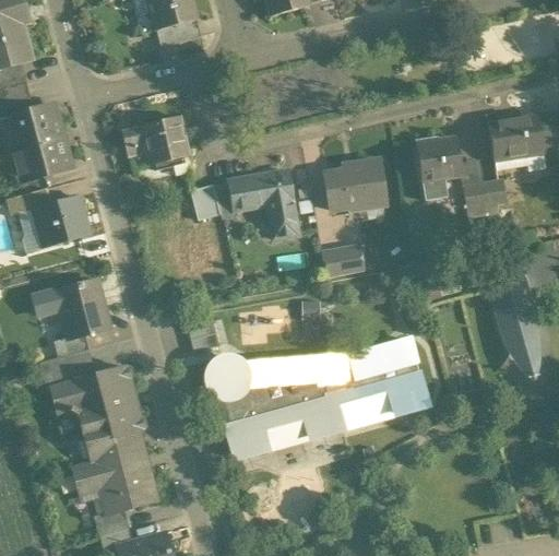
[(0,0),(0,67),(20,61),(30,59),(20,23),(28,20),(23,0),(0,0)]
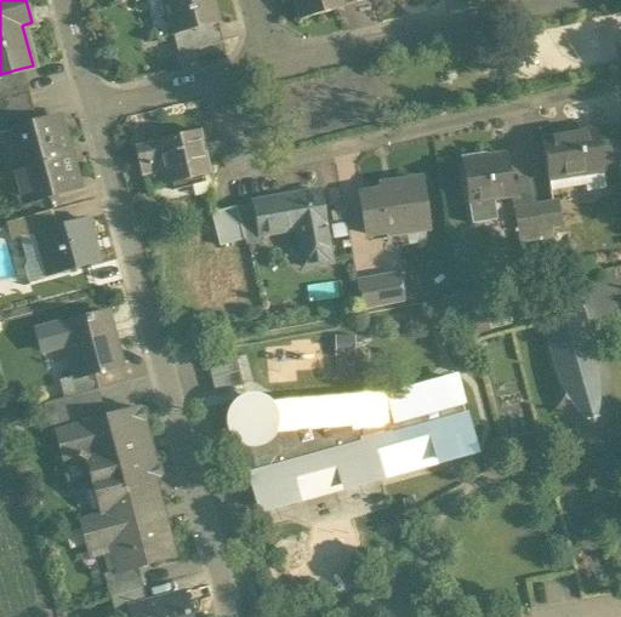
[(146,0),(152,22),(169,17),(164,0),(146,0)]
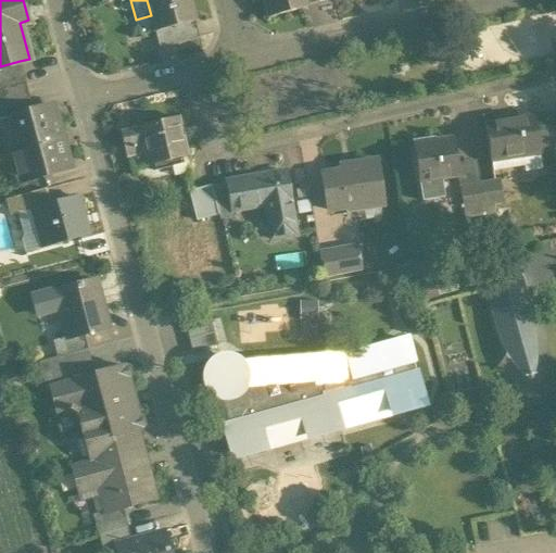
[(147,0),(151,15),(155,29),(169,26),(194,20),(196,19),(190,0),(147,0)]
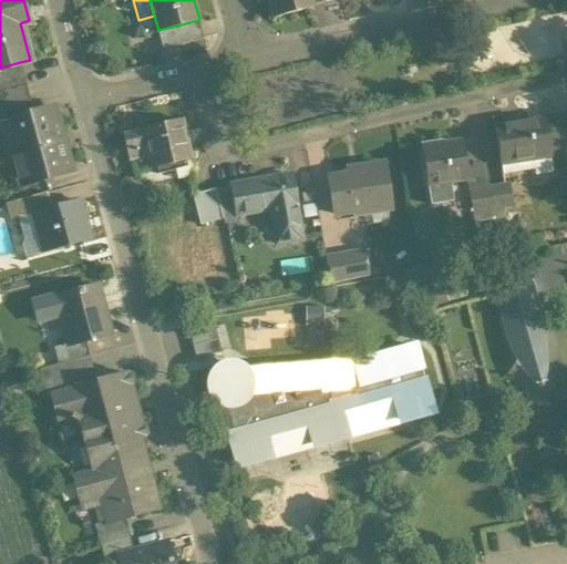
[(269,0),(274,16),(311,6),(311,3),(310,0),(269,0)]
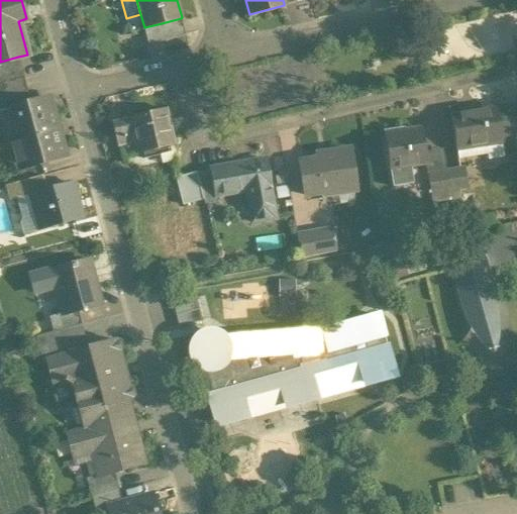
[(181,18),(158,24),(162,39),(185,33),(181,18)]
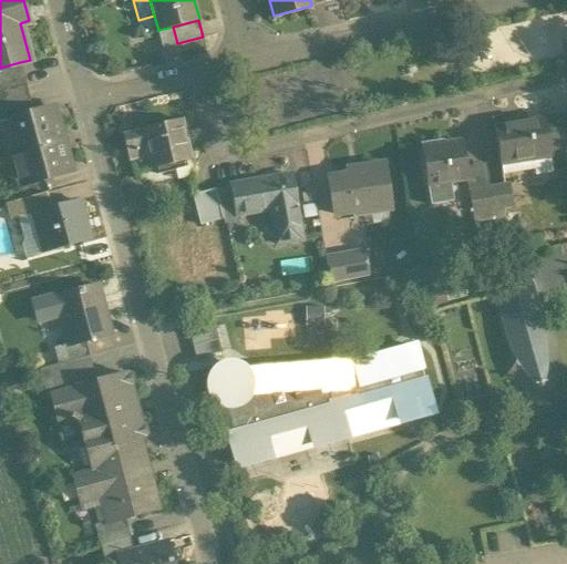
[(173,27),(158,30),(161,39),(163,48),(177,43),(173,27)]
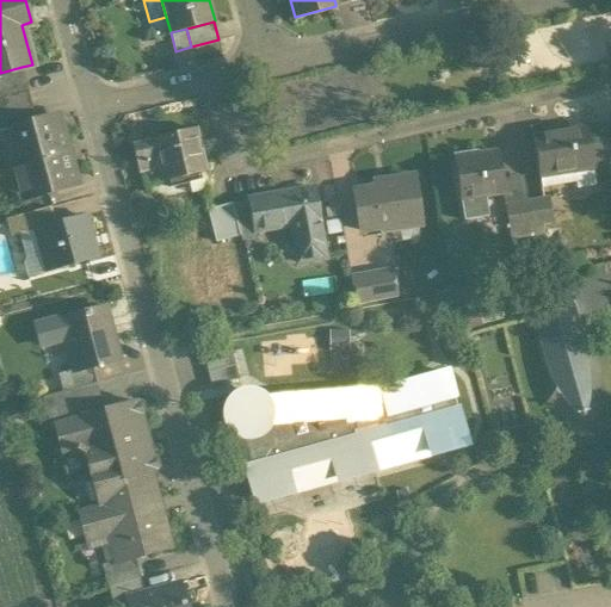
[(22,67),(0,73),(0,94),(26,88),(26,87),(22,67)]
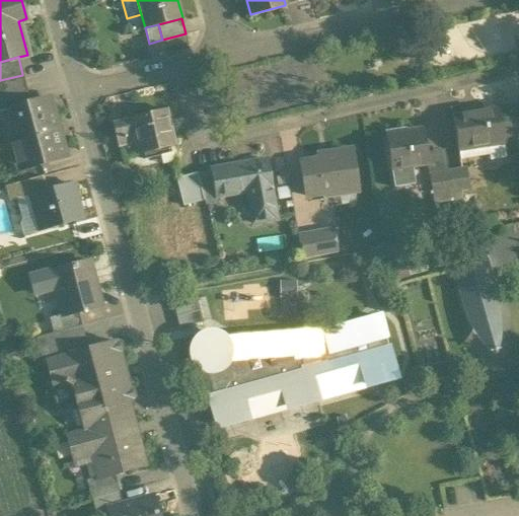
[(22,75),(0,80),(0,111),(12,107),(11,106),(29,101),(23,79),(22,75)]
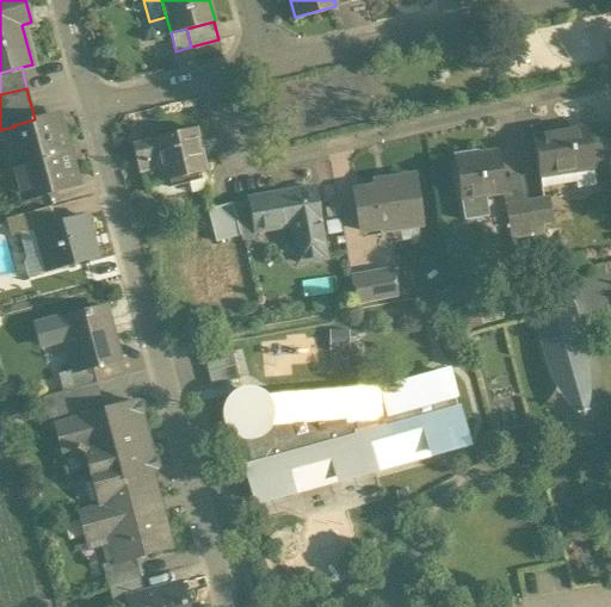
[(35,119),(13,125),(14,127),(24,165),(16,167),(24,197),(75,184),(56,113),(35,119)]
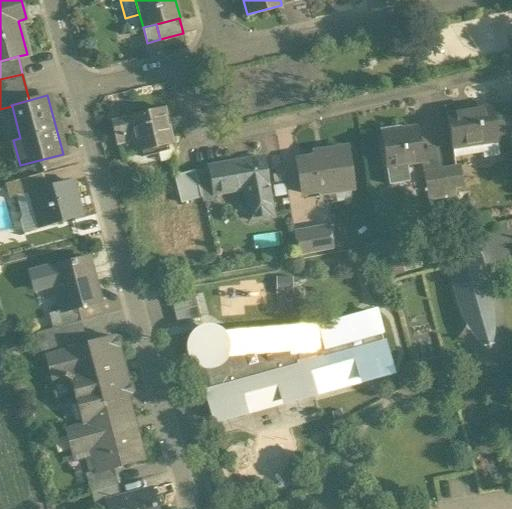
[(492,104),(446,111),(452,145),(481,141),(496,138),(497,138),(494,119),(492,104)]
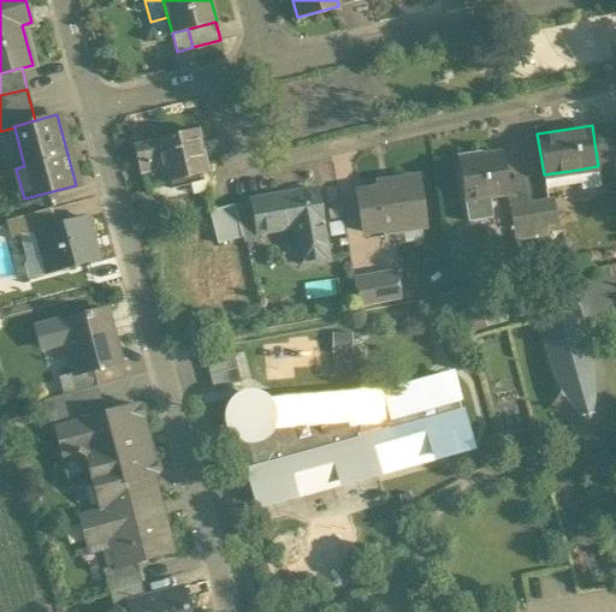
[(196,128),(155,137),(157,138),(134,144),(140,170),(161,165),(166,182),(170,180),(172,186),(190,183),(189,176),(207,172),(196,128)]
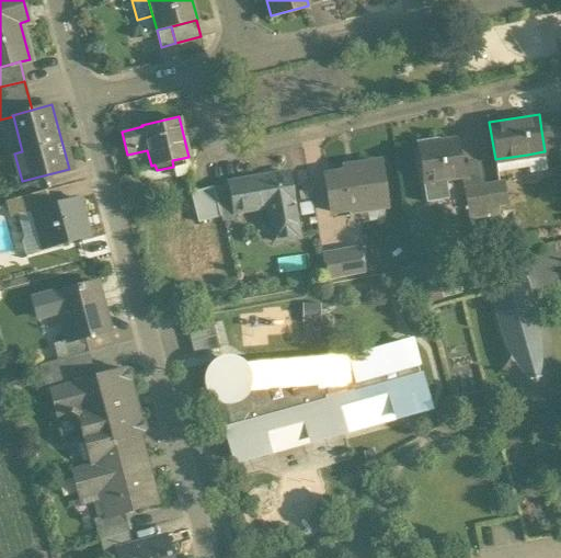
[(554,128),(541,131),(545,151),(544,151),(547,169),(560,167),(554,128)]
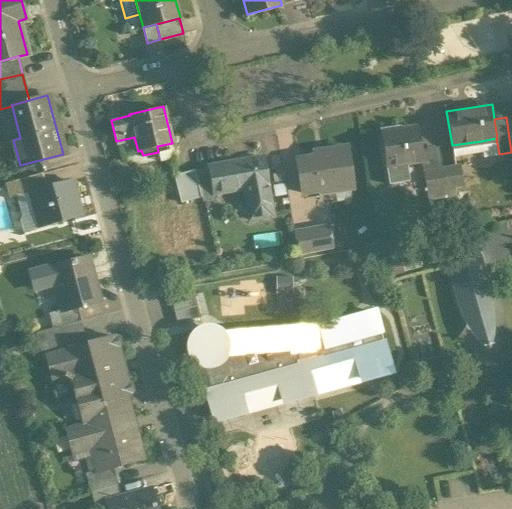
[(417,125),(401,128),(401,125),(380,129),(386,165),(407,162),(423,159),(421,149),(417,125)]
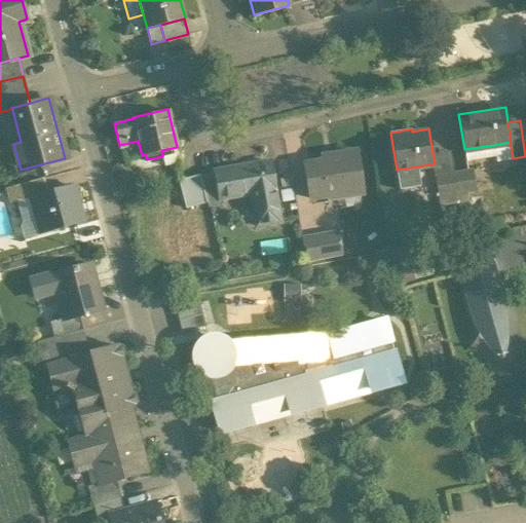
[(510,142),(494,145),(496,154),(498,170),(514,166),(513,158),(510,142)]
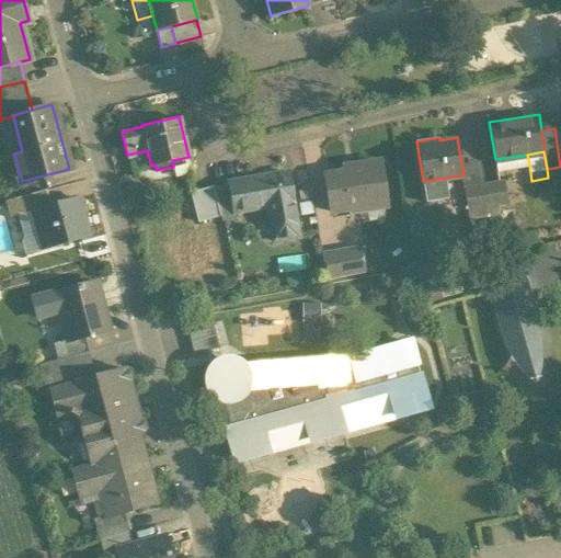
[(527,155),(495,159),(496,170),(529,164),(527,155)]
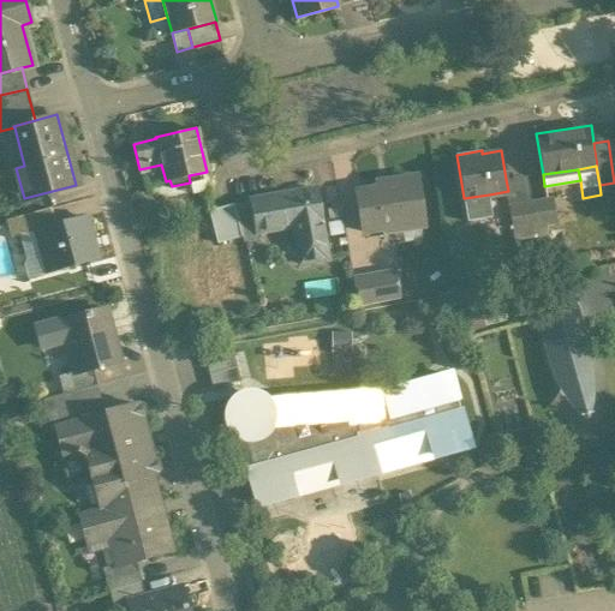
[(207,172),(189,175),(190,183),(192,192),(210,187),(207,172)]
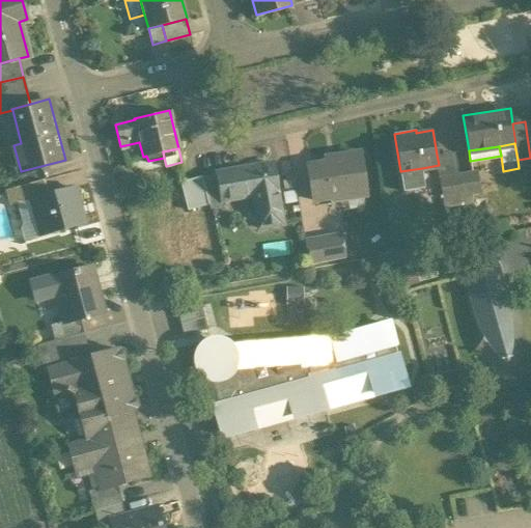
[(337,160),(308,164),(313,198),(346,193),(346,196),(365,194),(359,151),(336,155),(337,160)]
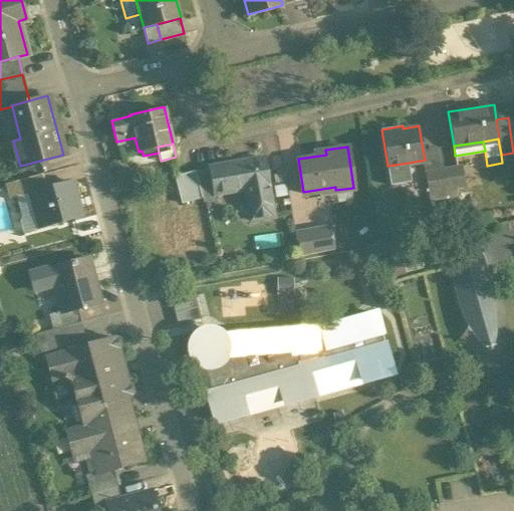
[(425,160),(426,171),(444,168),(441,147),(423,150),(425,160)]
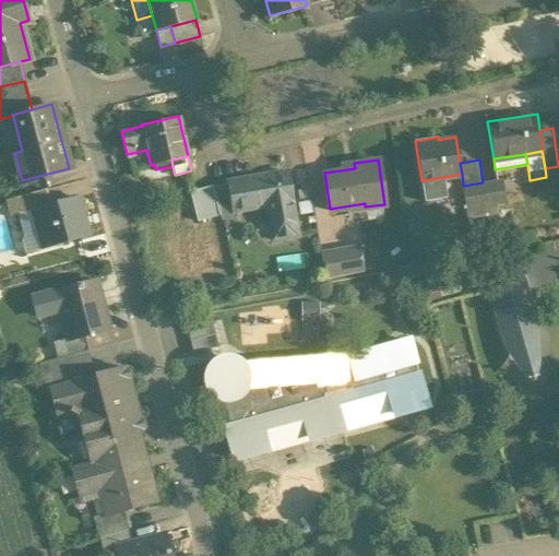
[(272,174),(230,180),(230,181),(235,209),(236,208),(266,203),(273,238),(298,234),(298,233),(297,233),(287,170),(286,172),(286,174),(272,176),(272,174)]
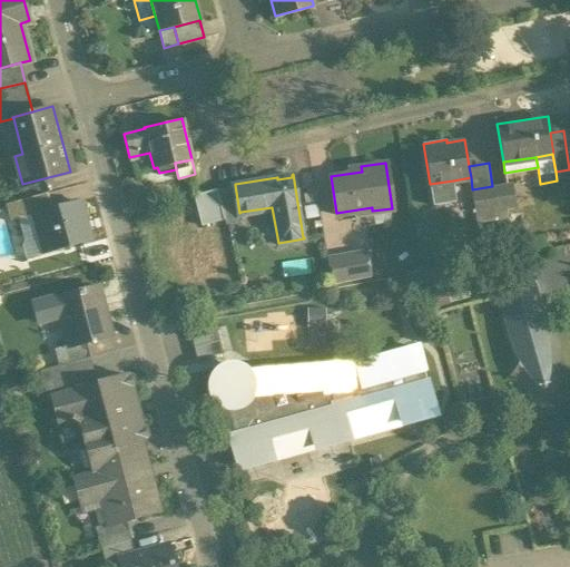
[(453,181),(430,184),(433,204),(457,201),(453,181)]
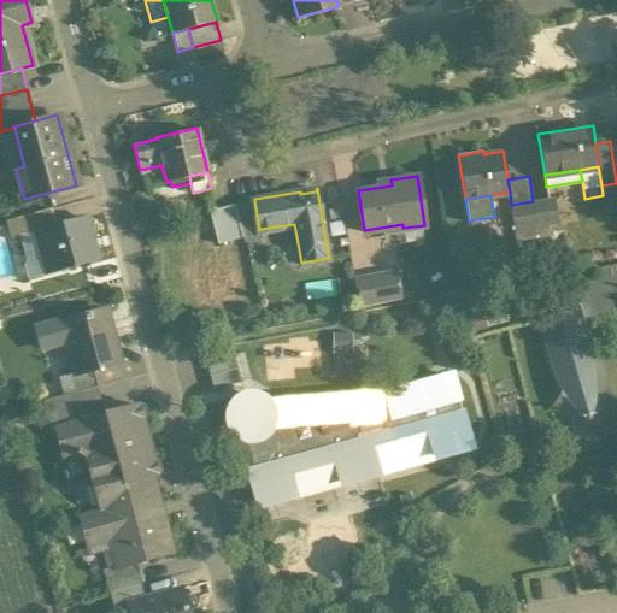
[(554,198),(533,201),(536,224),(558,220),(554,198)]
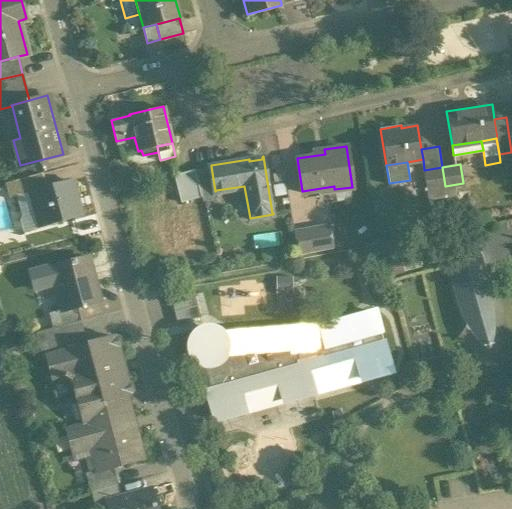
[(211,166),(195,170),(201,196),(203,200),(217,198),(216,190),(215,191),(211,166)]
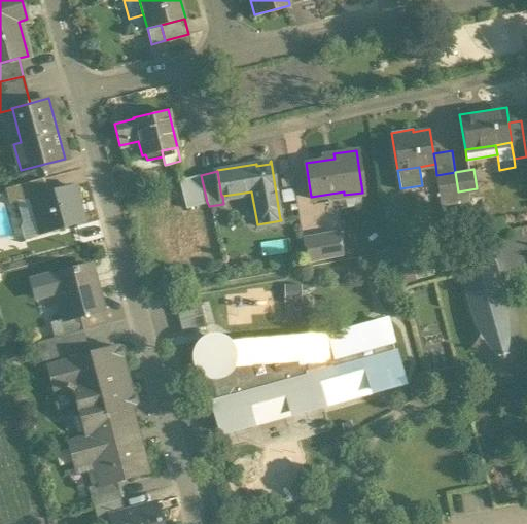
[(436,175),(435,175),(436,180),(438,195),(458,191),(455,172),(436,175)]
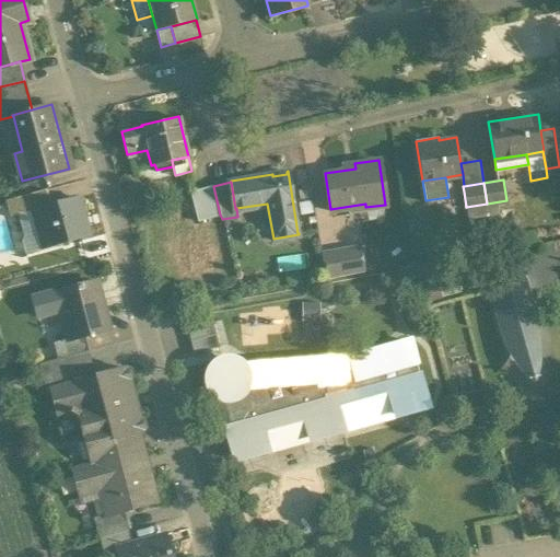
[(213,184),(190,190),(198,220),(220,215),(213,186),(213,184)]
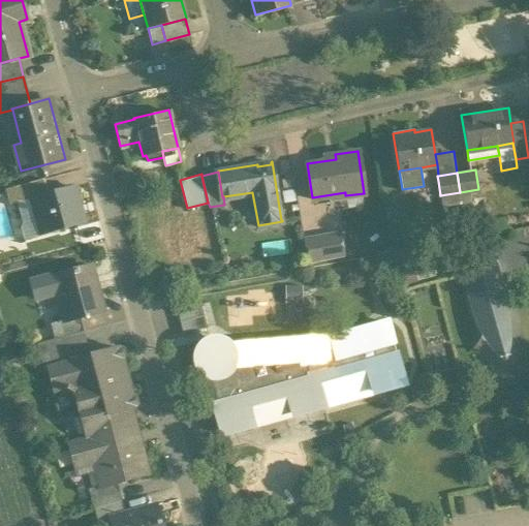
[(292,177),(282,179),(287,209),(298,207),(292,177)]
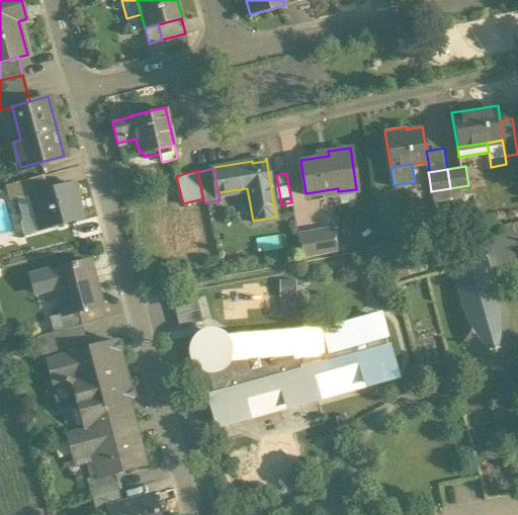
[(42,174),(14,181),(19,196),(31,193),(31,192),(47,187),(42,174)]
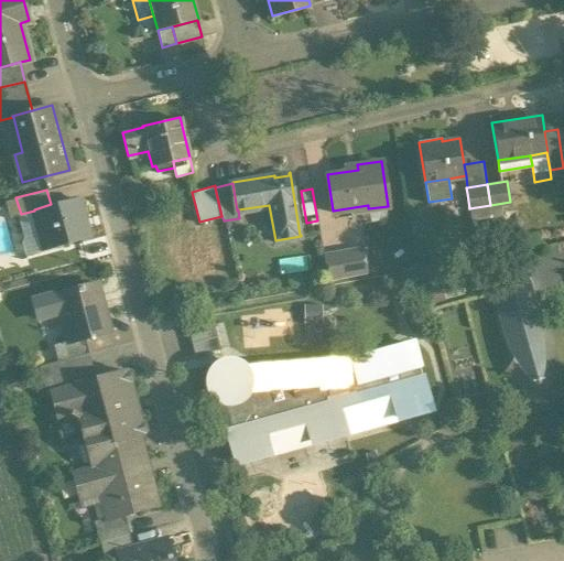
[(51,204),(34,209),(34,211),(45,249),(88,237),(77,197),(51,204)]
